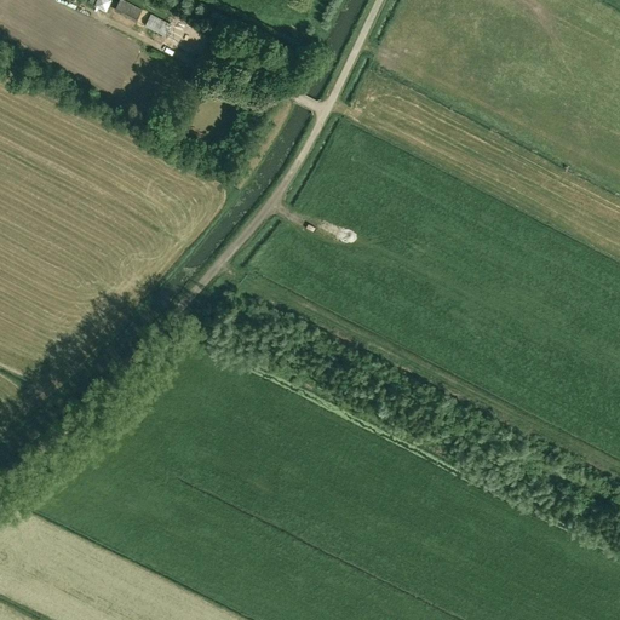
[(107,12),(112,0),(96,0),(93,6),(107,12)]
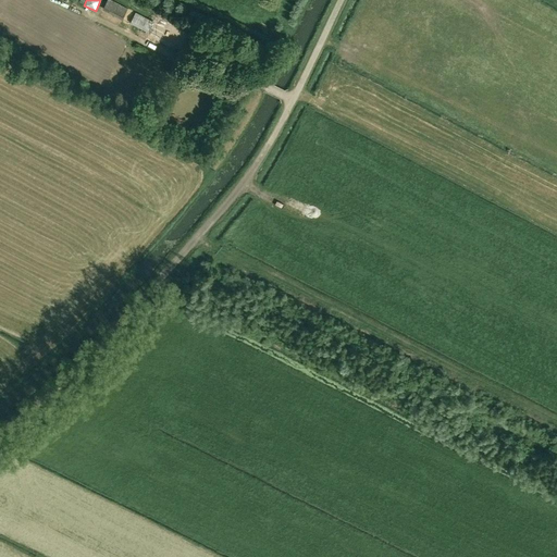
[(111,0),(107,0),(102,9),(122,20),(127,8),(111,0)]
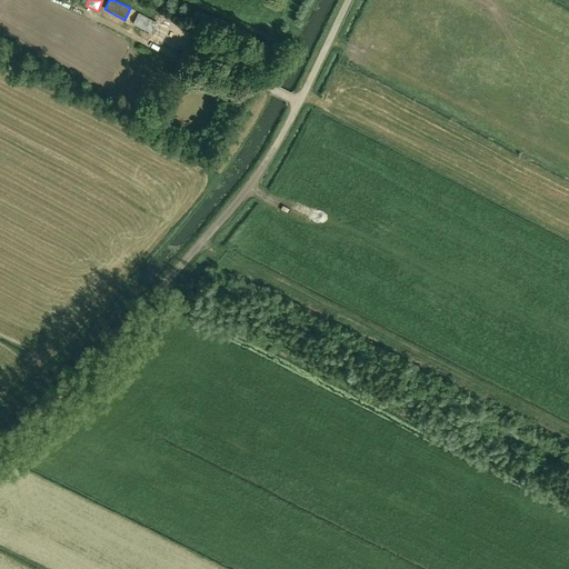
[(157,22),(139,13),(133,25),(150,33),(157,22)]
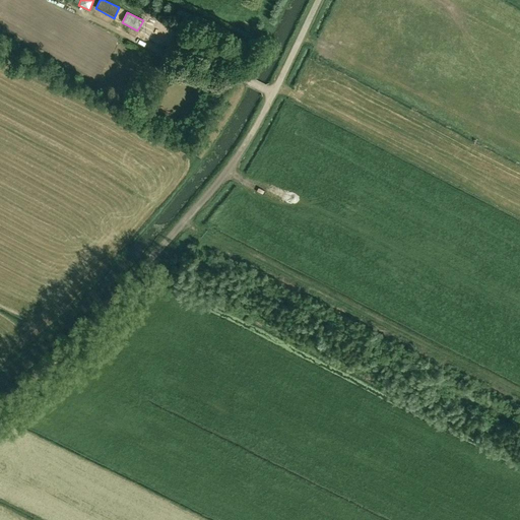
[(235,88),(243,86),(239,74),(231,77),(235,88)]
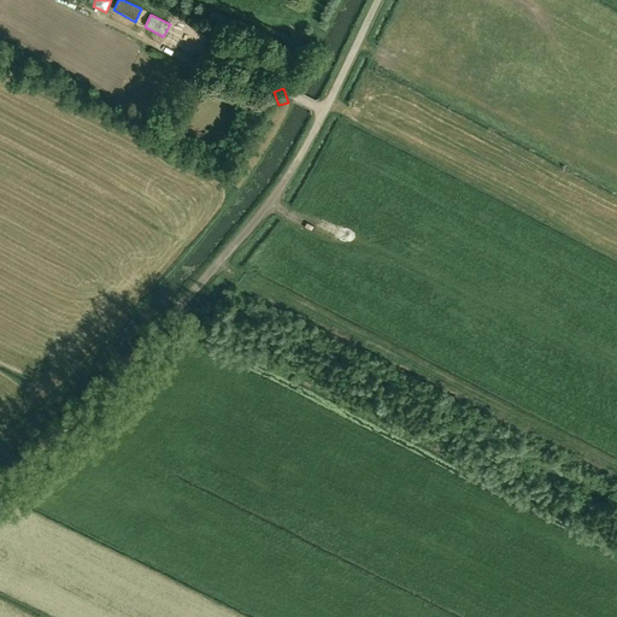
[(318,235),(313,240),(323,248),(328,245),(318,235)]
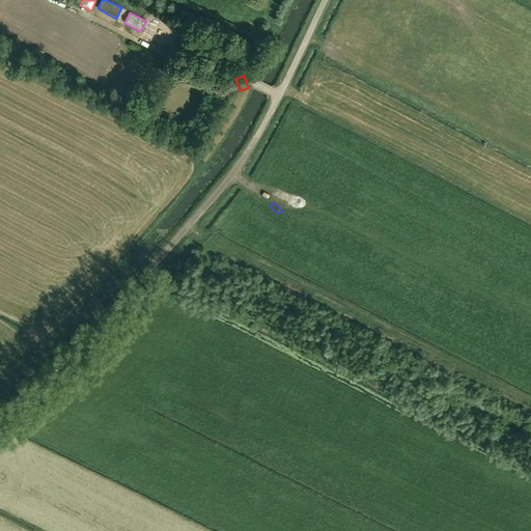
All buildings are outlined.
